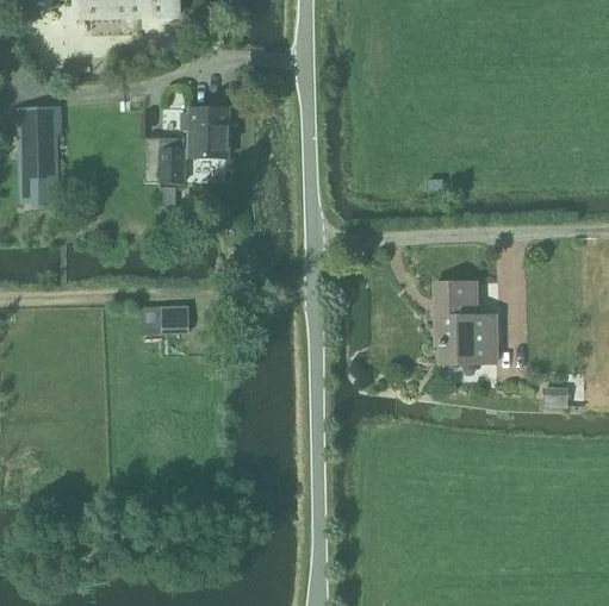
[(76,0),(78,17),(180,14),(179,0),(76,0)]
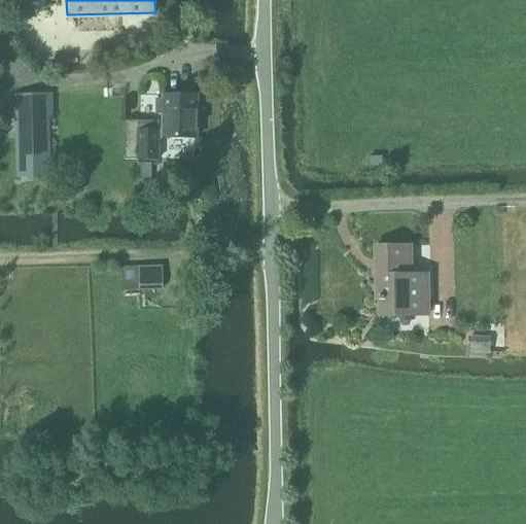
[(18,174),(51,174),(50,92),(18,92),(18,174)]
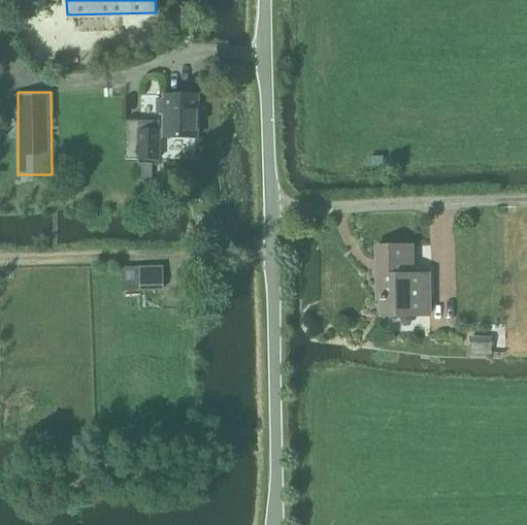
[(158,95),(158,111),(165,111),(164,135),(198,136),(198,93),(165,92),(165,95),(158,95)]
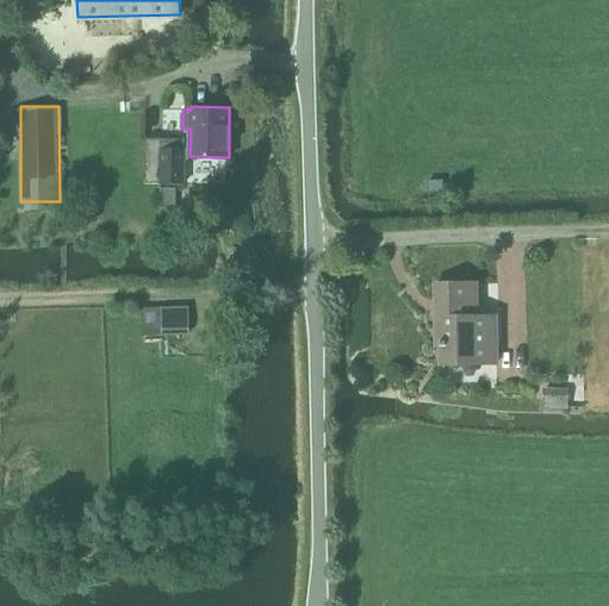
[(147,181),(161,181),(185,181),(186,137),(162,137),(148,137),(147,181)]
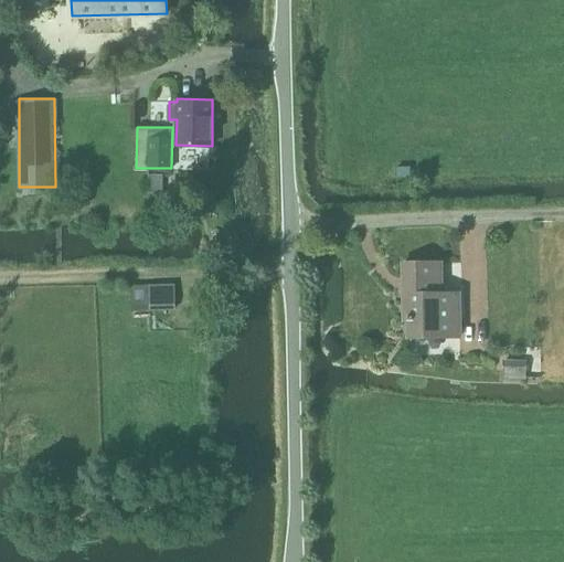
[(412,165),(397,165),(397,176),(412,176),(412,165)]
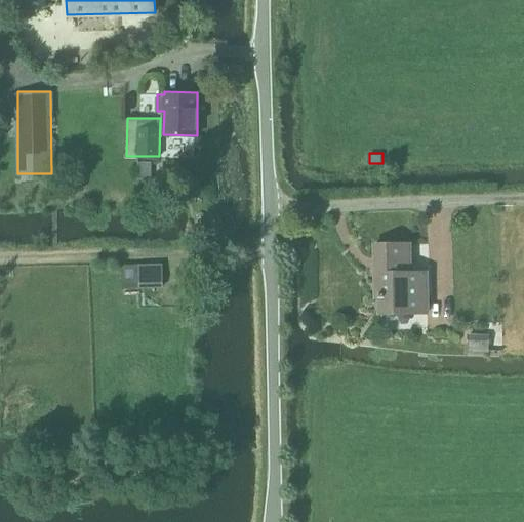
[(428,271),(411,271),(411,242),(375,243),(376,295),(379,295),(380,312),(429,311),(428,271)]
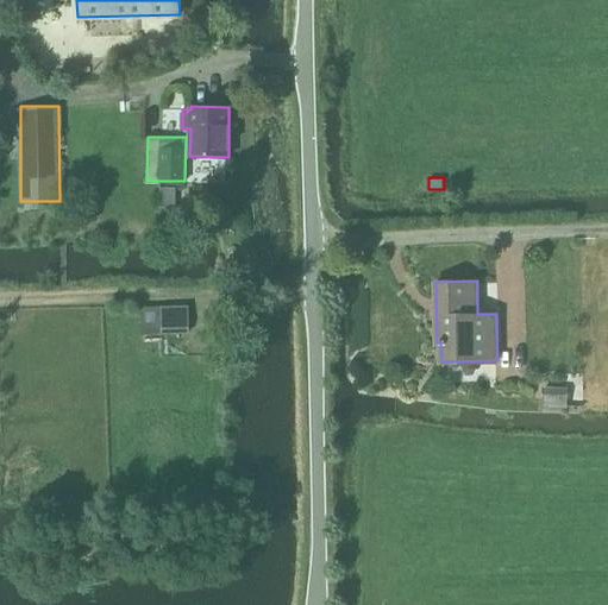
[(189,304),(162,306),(163,332),(189,331),(189,304)]
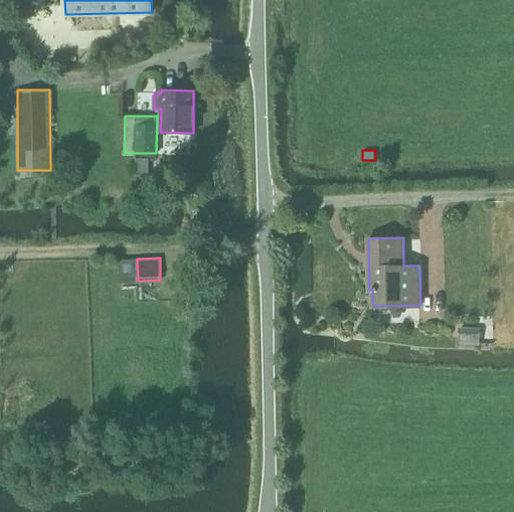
[(480,345),(480,327),(459,326),(458,344),(480,345)]
